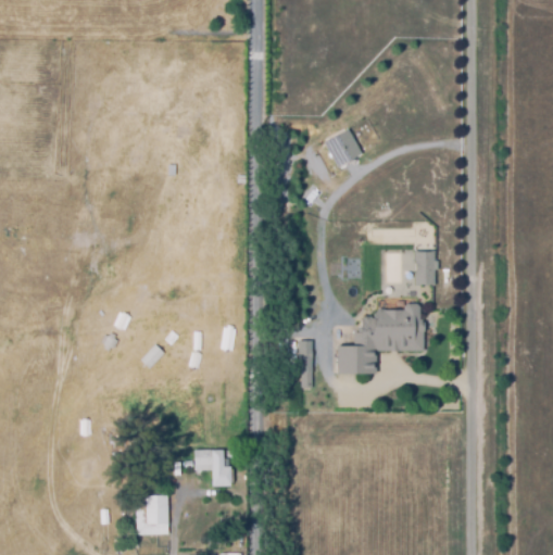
[(337,167),(363,156),(351,130),(326,141),(337,167)]
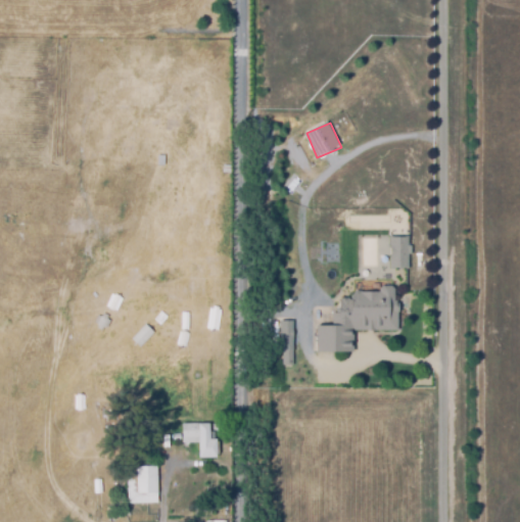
[(408,237),(409,246),(411,246),(411,253),(409,253),(409,268),(389,268),(388,238),(408,237)]
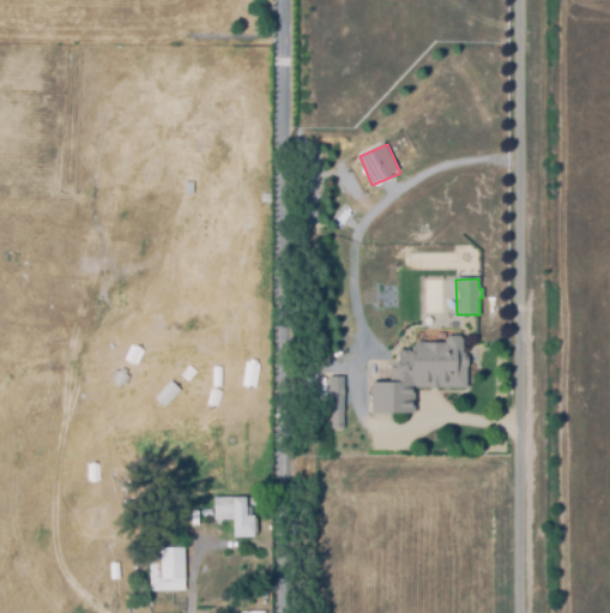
[(369,413),(368,382),(388,380),(387,367),(396,367),(396,352),(415,350),(414,343),(442,342),(442,336),(460,336),(461,353),(464,353),(465,386),(412,389),(412,412),(369,413)]
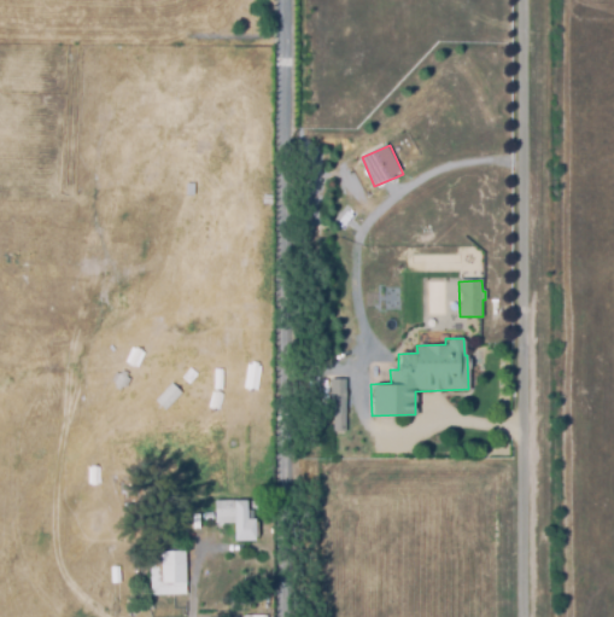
[(348,382),(348,432),(334,434),(334,409),(332,409),(331,382),(348,382)]
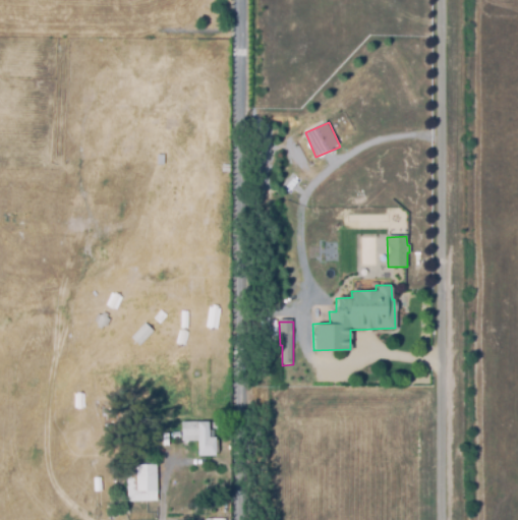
[(222,454),(205,454),(205,438),(204,439),(189,439),(189,421),(215,421),(215,430),(220,429),(220,438),(222,438),(222,454)]
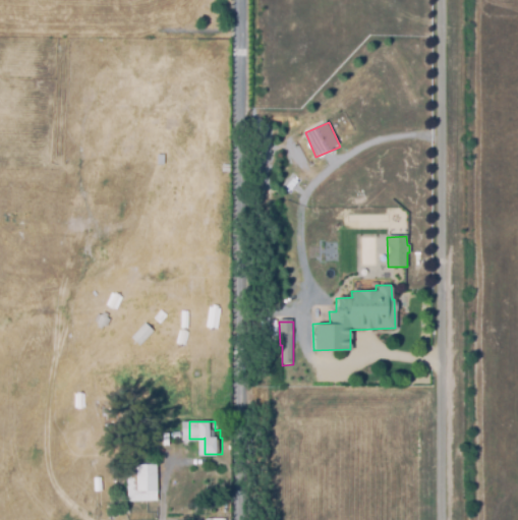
[(389,425),(406,425),(406,434),(389,434),(389,425)]
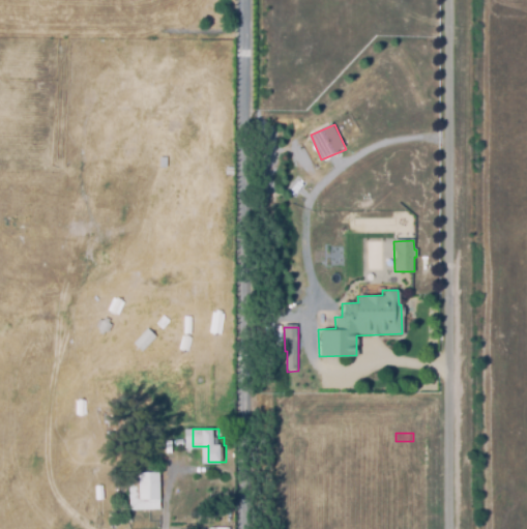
[(159,474),(160,511),(130,511),(129,475),(159,474)]
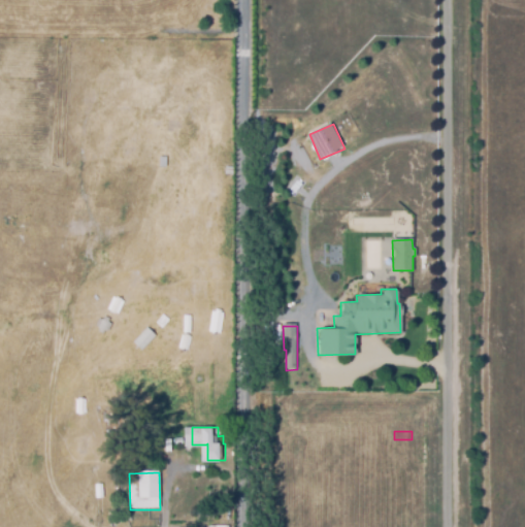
[(188,523),(177,518),(179,513),(190,517),(188,523)]
